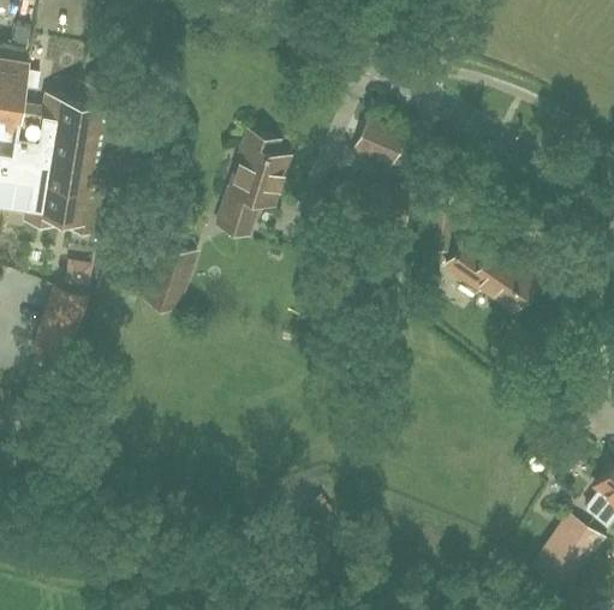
[(0,202),(29,207),(29,209),(59,214),(76,217),(75,227),(102,232),(107,201),(100,199),(111,131),(119,132),(126,91),(81,84),(81,85),(84,85),(81,101),(48,96),(46,111),(22,106),(28,67),(0,63),(0,202)]
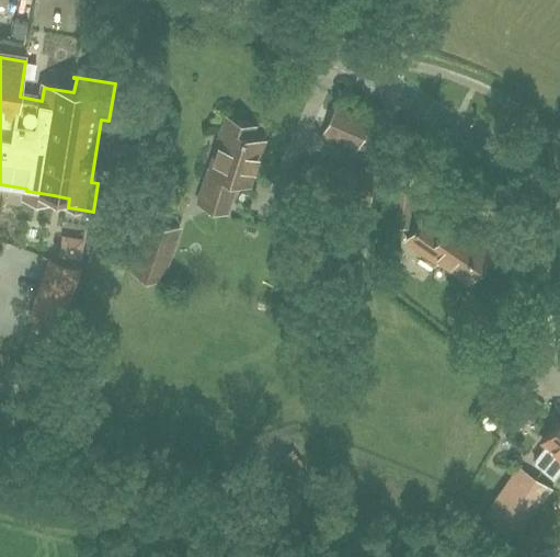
[(356,154),(372,122),(338,108),(321,139),(356,154)]
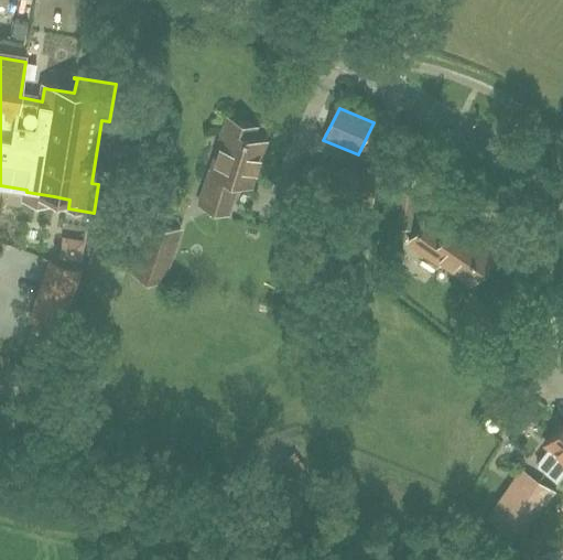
[(210,174),(208,173),(198,206),(227,215),(237,184),(250,189),(253,178),(256,179),(260,165),(258,164),(264,144),(251,140),(255,130),(226,121),(219,140),(222,141),(210,174)]
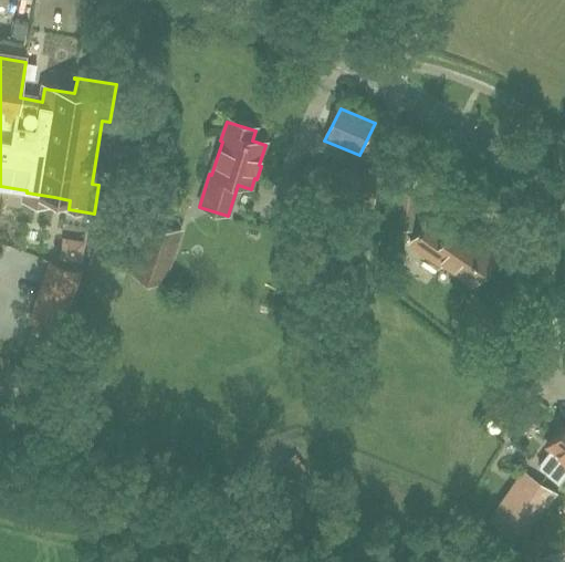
[(379,210),(379,187),(317,186),(317,210),(379,210)]
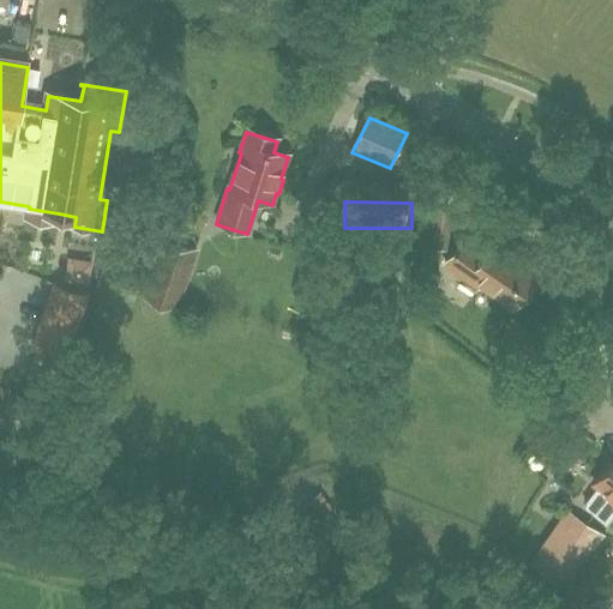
[(65,228),(66,217),(43,212),(42,223),(65,228)]
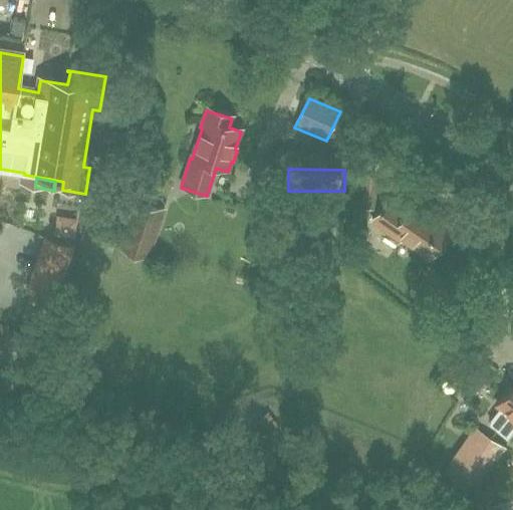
[(377,211),(378,179),(361,178),(360,210),(377,211)]
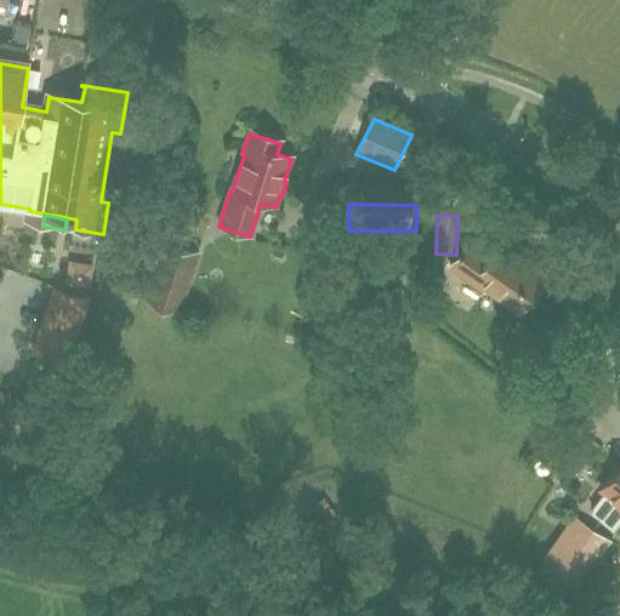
[(519,314),(545,278),(498,245),(489,257),(467,243),(449,268),(471,284),(477,275),(490,285),(487,291),(519,314)]
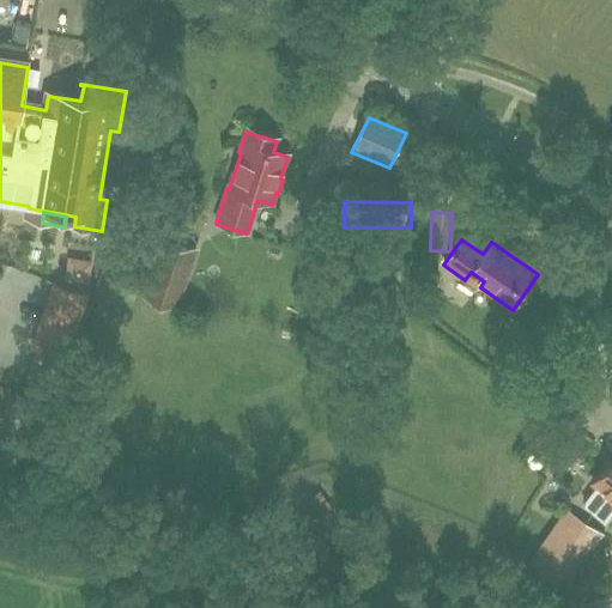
[(177,306),(188,273),(152,261),(141,295),(177,306)]
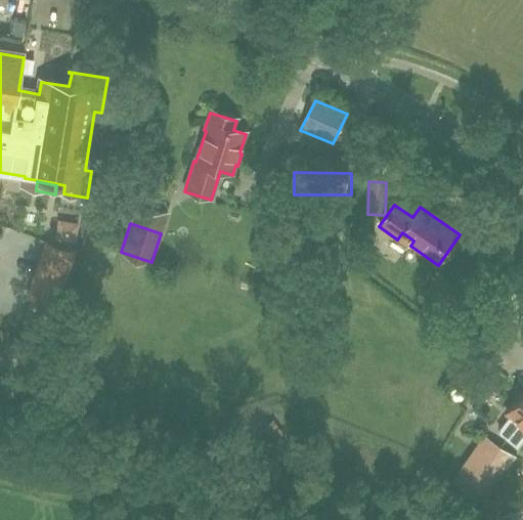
[(44,244),(30,285),(47,291),(45,299),(58,304),(61,295),(63,295),(77,255),(44,244)]
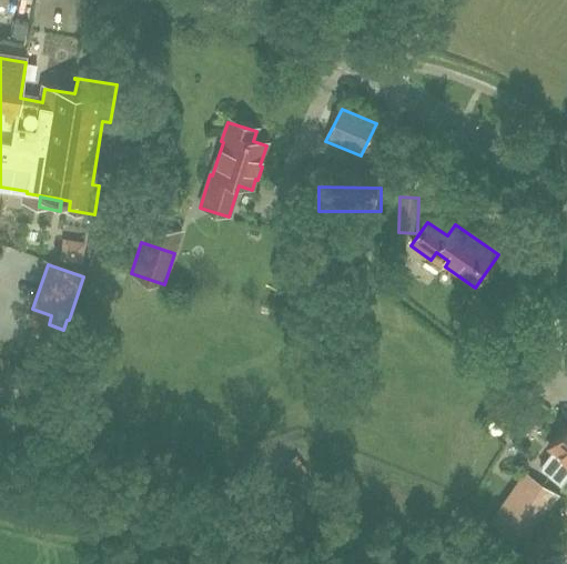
[(566,479),(566,427),(548,452),(552,455),(539,471),(560,489),(566,479)]
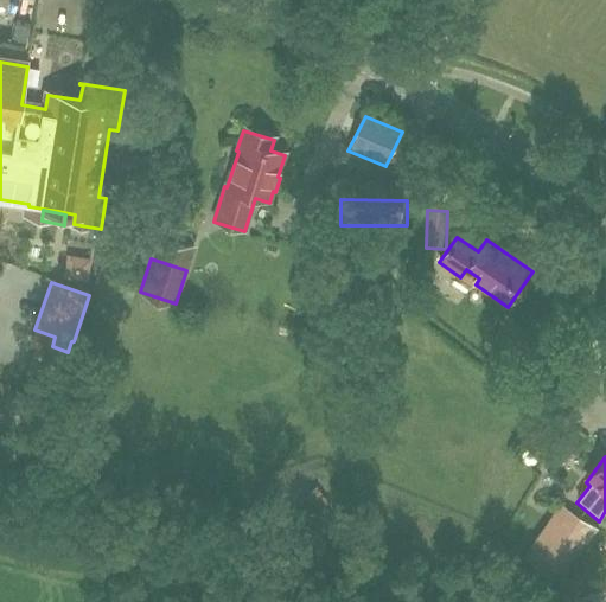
[(563,587),(601,532),(563,506),(527,561),(563,587)]
